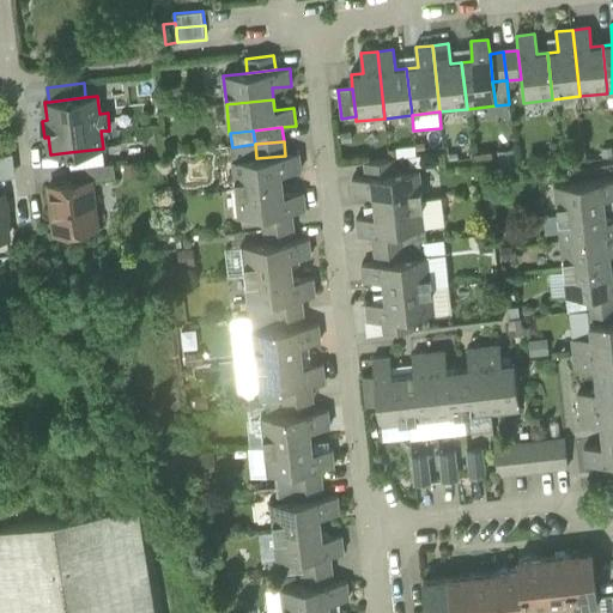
[(232,162),(256,158),(255,144),(232,147),(231,147),(232,162)]
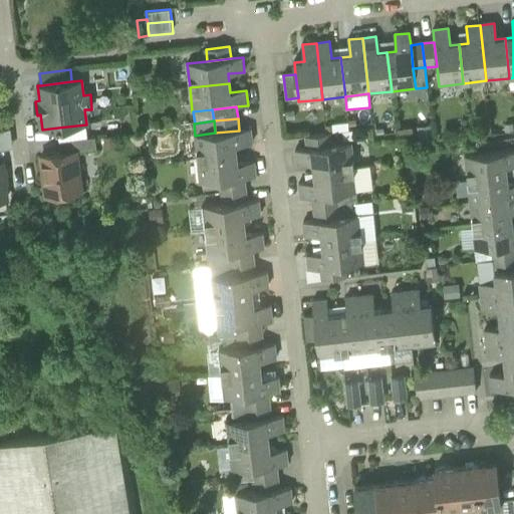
[(88,139),(86,124),(58,127),(59,142),(88,139)]
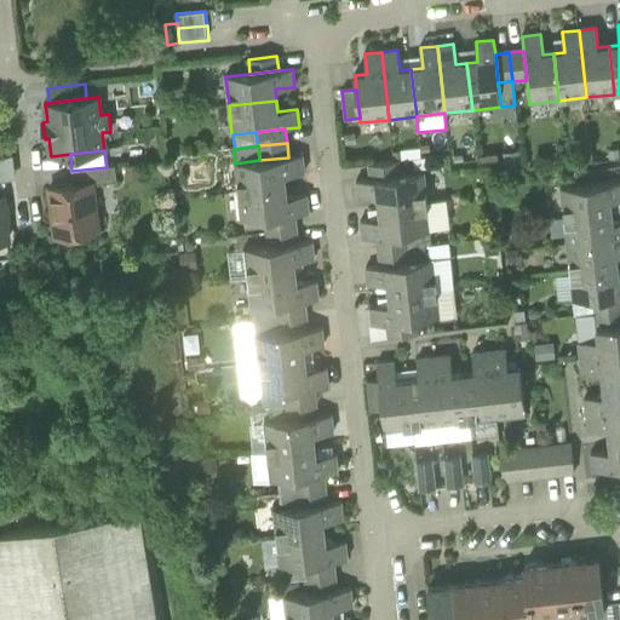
[(520,153),(501,154),(504,178),(523,176),(520,153)]
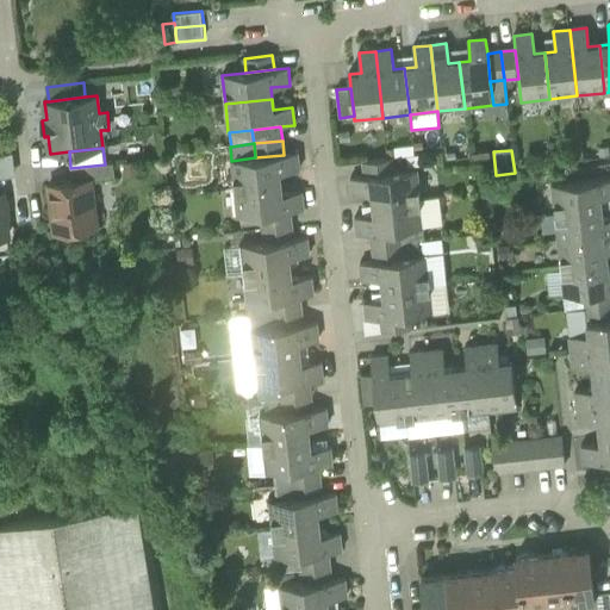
[(231,161),(235,188),(281,184),(280,173),(299,170),(298,153),(284,155),(255,157),(231,161)]
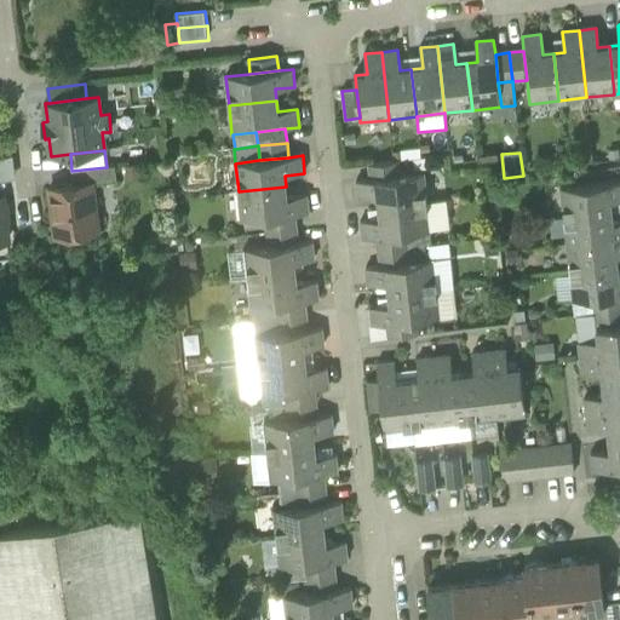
[(369,165),(371,179),(400,177),(399,162),(394,162),(369,165)]
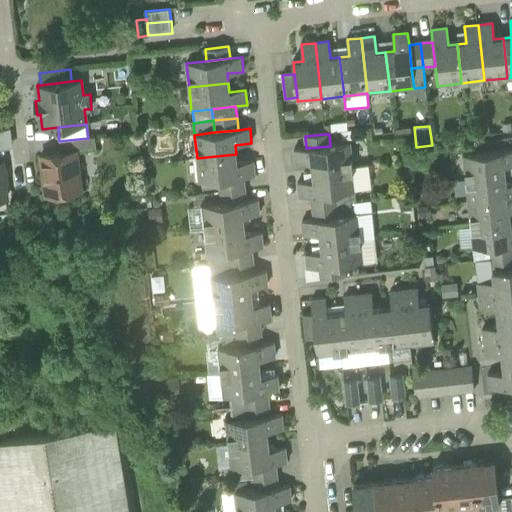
[(59,141),(61,153),(76,151),(76,153),(97,150),(95,137),(88,138),(59,141)]
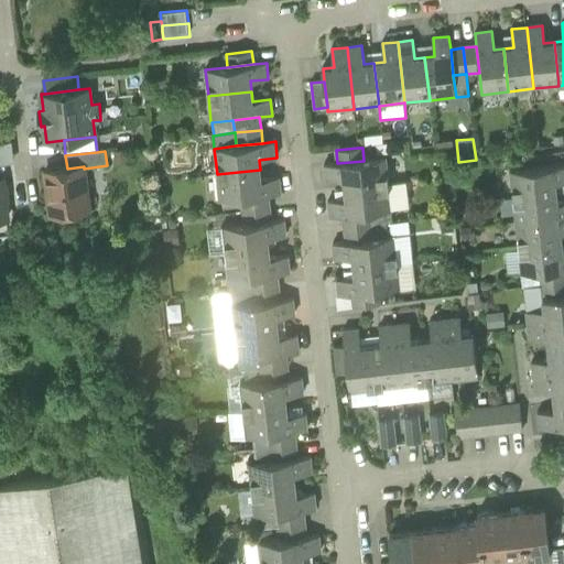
[(344,180),(345,190),(389,184),(386,158),(364,161),(337,163),(324,165),(326,181),(344,180)]
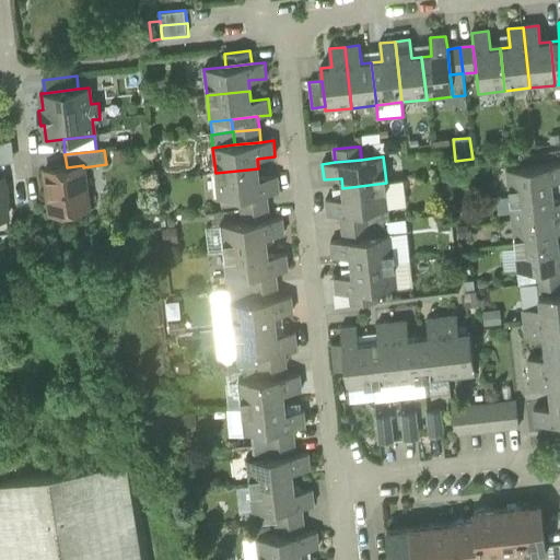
[(559,163),(506,170),(510,196),(552,191),(551,182),(559,179),(559,163)]
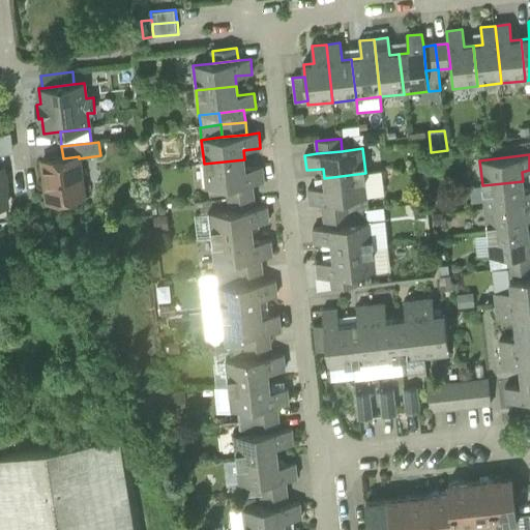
[(42,162),(48,203),(84,198),(79,158),(79,156),(63,158),(42,162)]
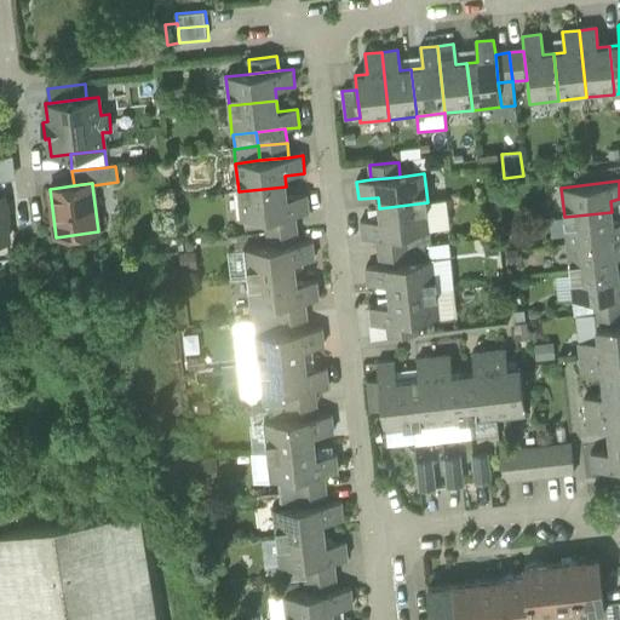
[(287,197),(286,187),(239,191),(242,220),(265,218),(294,214),(309,213),(308,195),(287,197)]
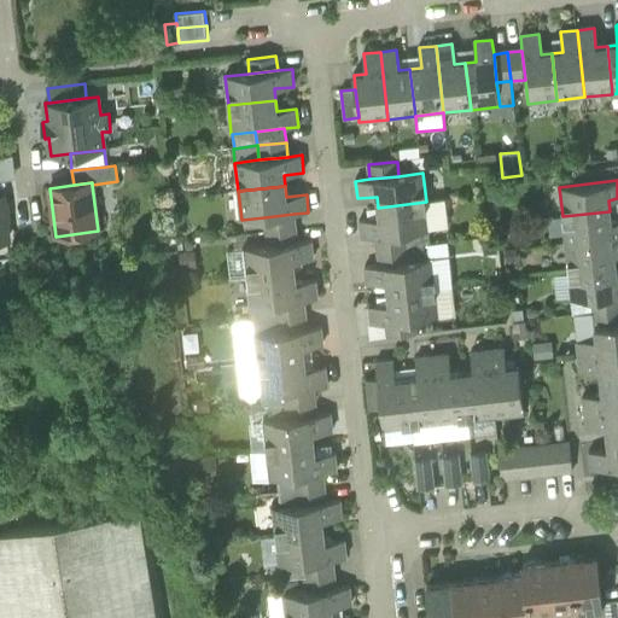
[(445,200),(426,202),(429,231),(449,228),(445,200)]
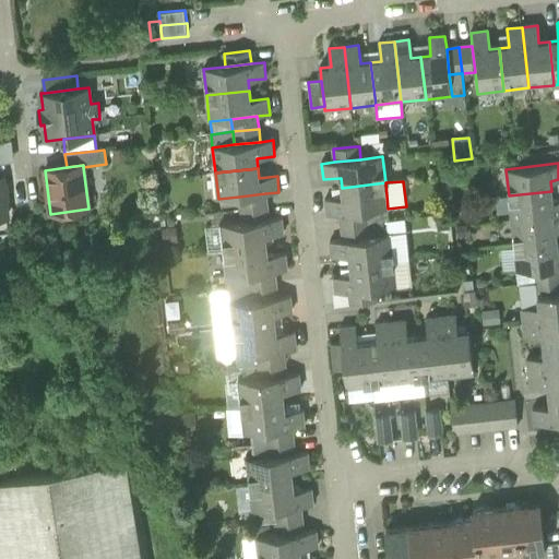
[(388,209),(385,182),(342,188),(344,198),(325,200),(328,215),(341,214),(366,211),(384,210),(388,209)]
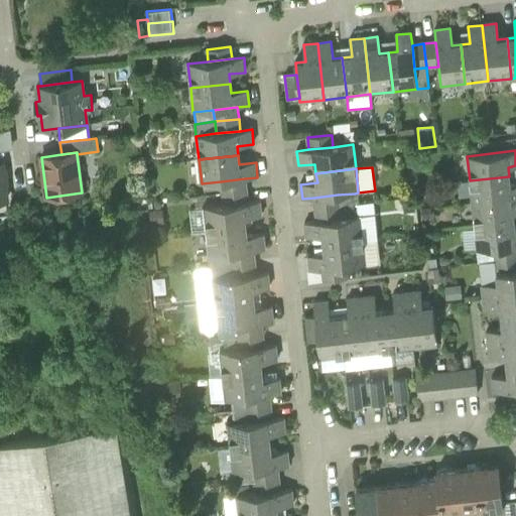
[(470,180),(472,204),(515,199),(515,184),(510,185),(509,176),(470,180)]
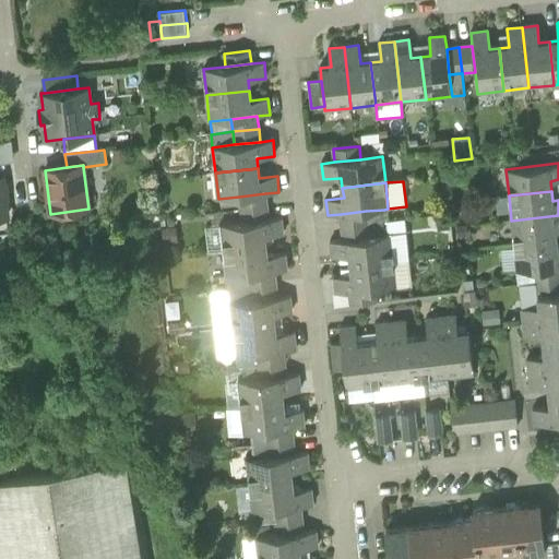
[(239,197),(241,210),(268,206),(265,193),(239,197)]
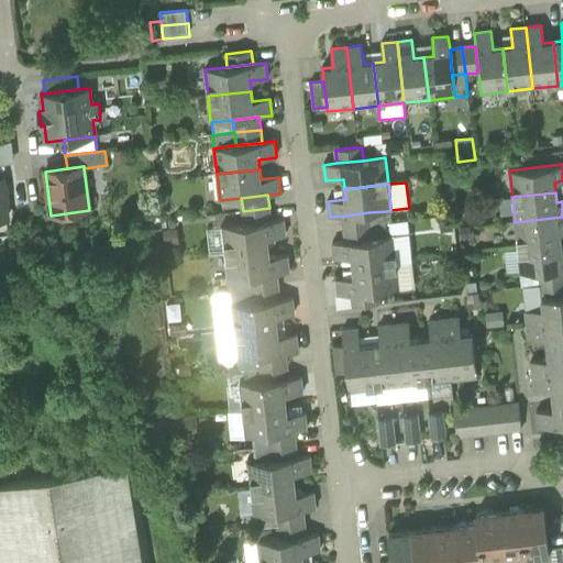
[(271,221),(269,208),(243,211),(244,224),(271,221)]
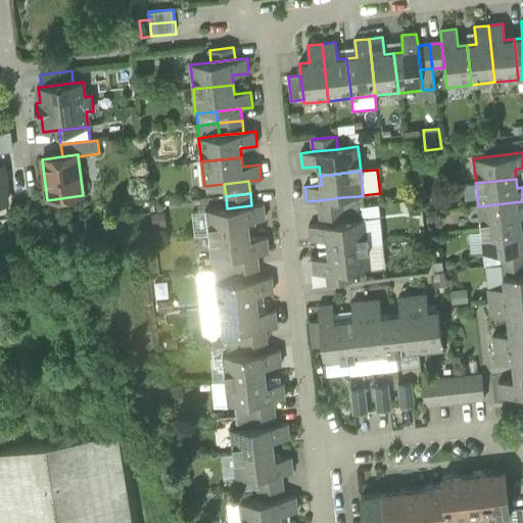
[(342,197),(344,209),(361,207),(360,196),(342,197)]
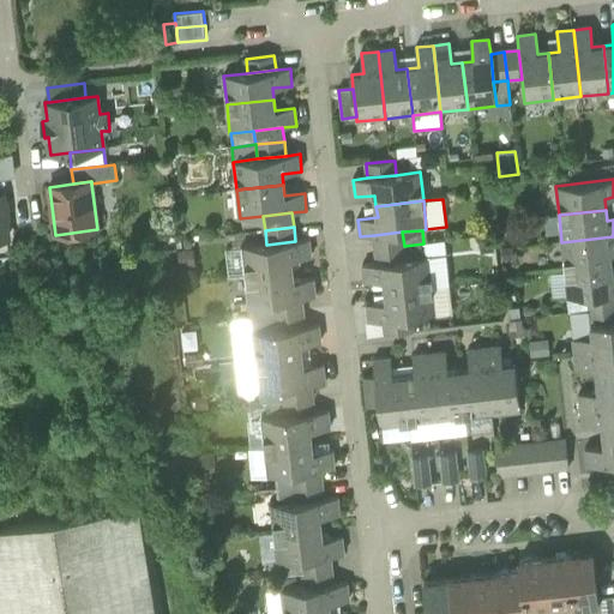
[(374,235),(375,250),(404,246),(402,232),(374,235)]
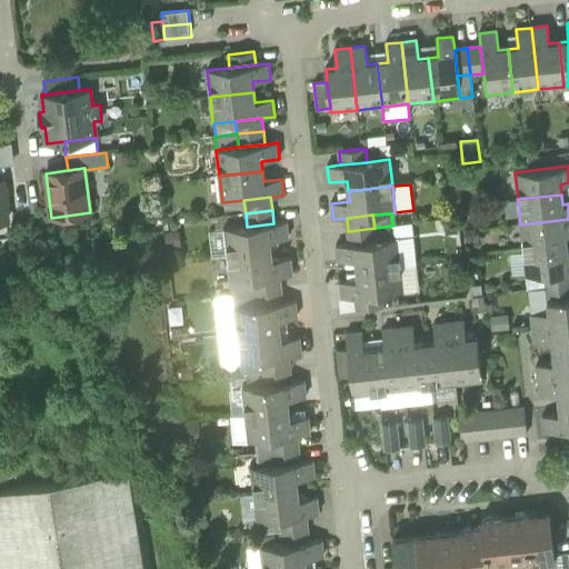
[(458,219),(442,220),(445,237),(459,236),(458,219)]
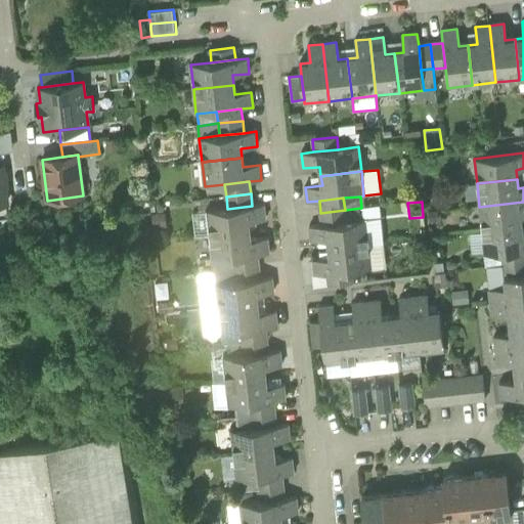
[(523,202),(479,207),(482,230),(522,225),(521,216),(523,215),(523,202)]
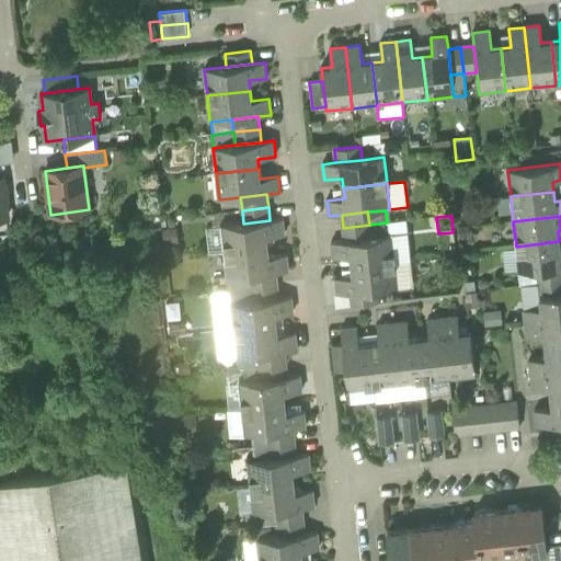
[(221,226),(225,252),(267,248),(266,237),(285,236),(283,219),(270,220),(243,224),(221,226)]
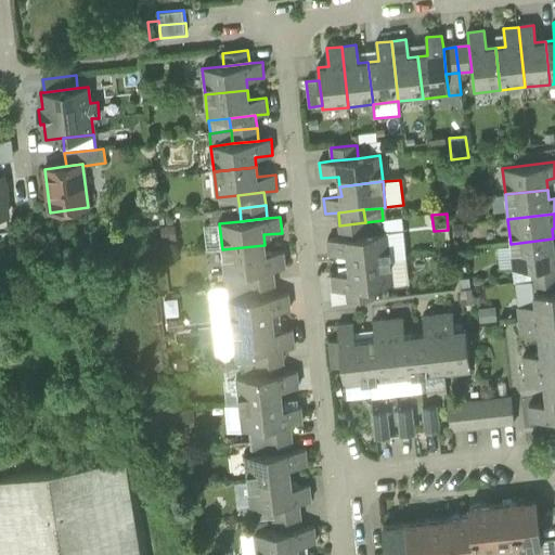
[(402,218),(383,220),(385,233),(388,233),(391,259),(407,257),(402,218)]
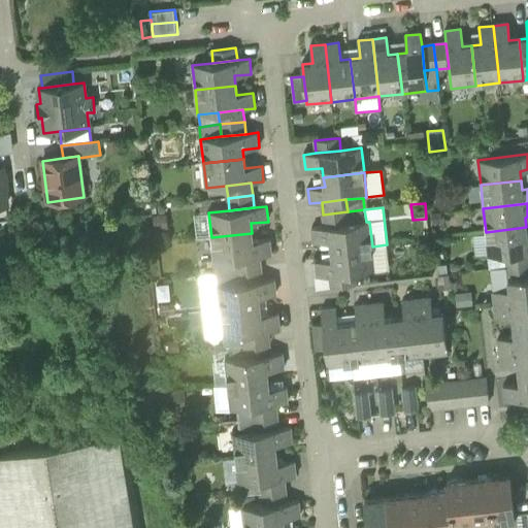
[(364,209),(348,211),(349,224),(366,222),(364,209)]
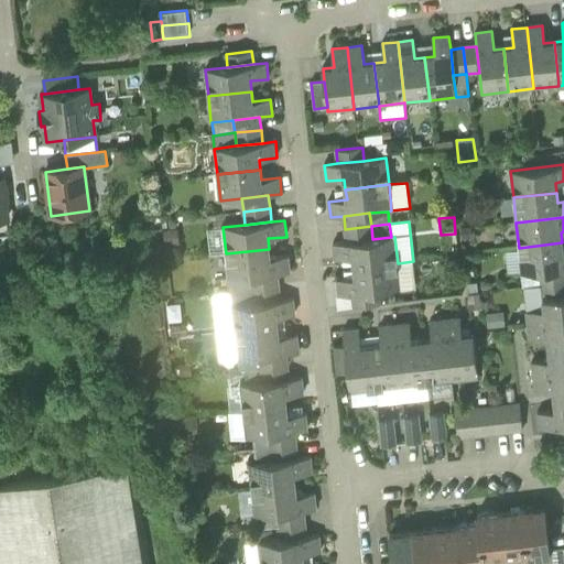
[(372,239),(371,226),(345,229),(346,242),(372,239)]
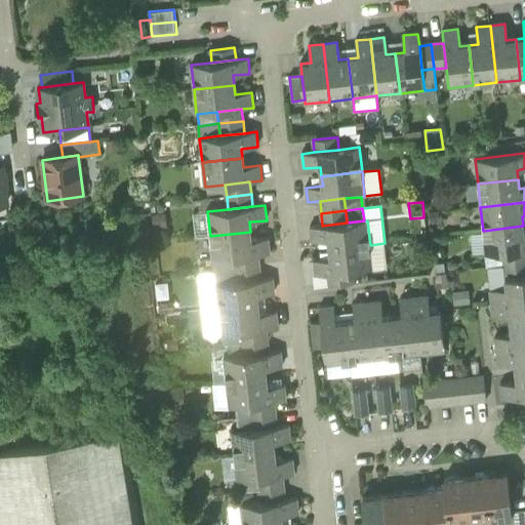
[(196,237),(210,236),(207,211),(193,213),(196,237)]
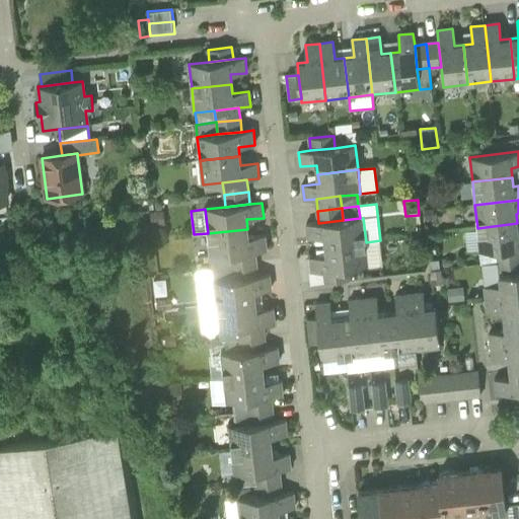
[(325,237),(326,246),(366,242),(363,218),(360,218),(343,220),(318,223),(307,224),(308,239),(325,237)]
